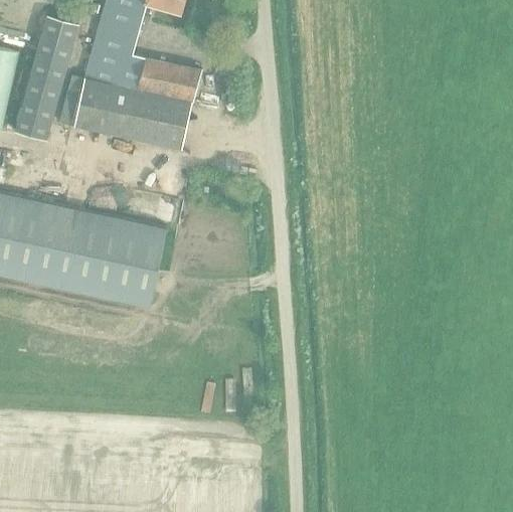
[(72,0),(70,10),(96,16),(98,7),(90,5),(91,0),(72,0)]
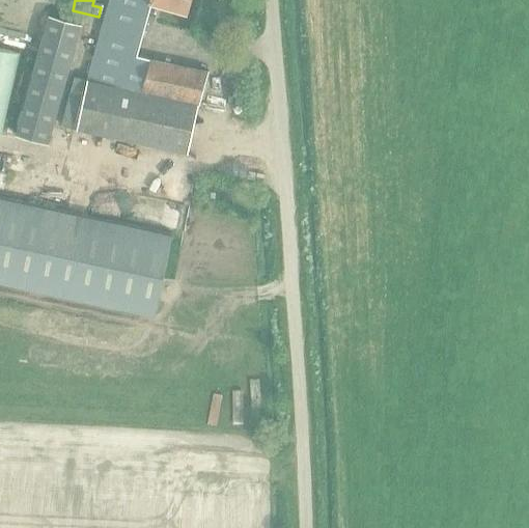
[(149,6),(185,17),(189,0),(108,0),(92,54),(75,130),(186,156),(207,74),(185,67),(183,73),(134,58),(149,6)]
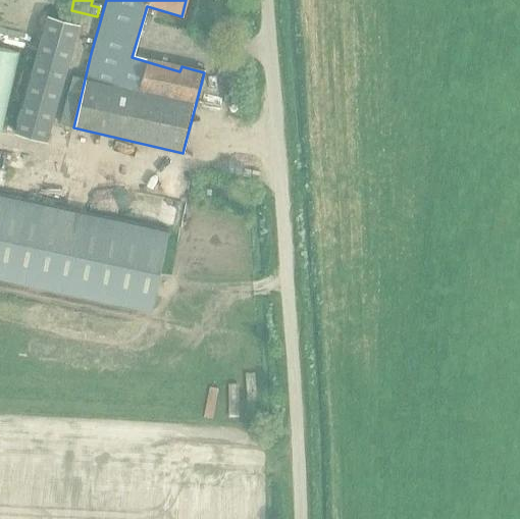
[(48,16),(14,135),(45,144),(79,24),(48,16)]
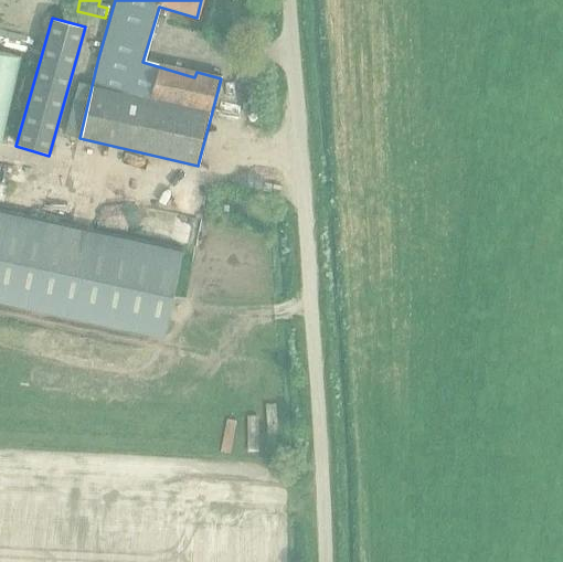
[(0,147),(19,62),(0,57),(0,147)]
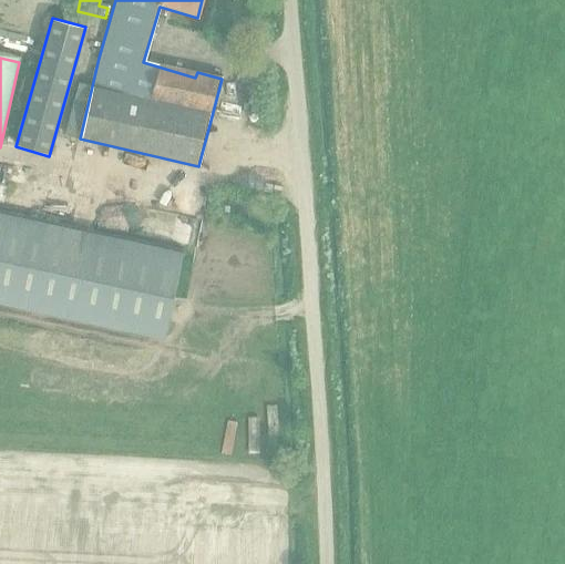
[(0,304),(163,340),(182,254),(0,213),(0,304)]
